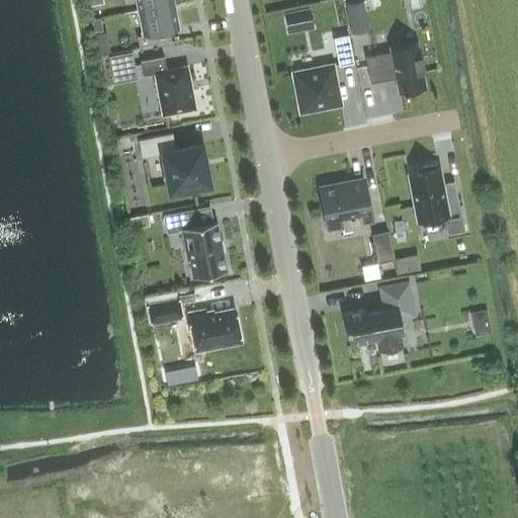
[(135,0),(138,10),(173,4),(172,0),(135,0)]
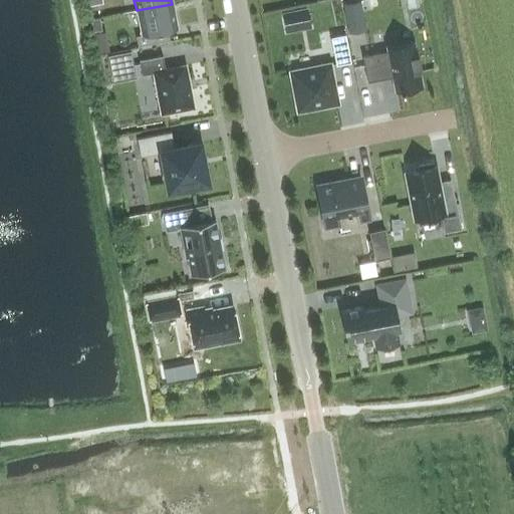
[(365,30),(360,1),(343,4),(348,33),(365,30)]
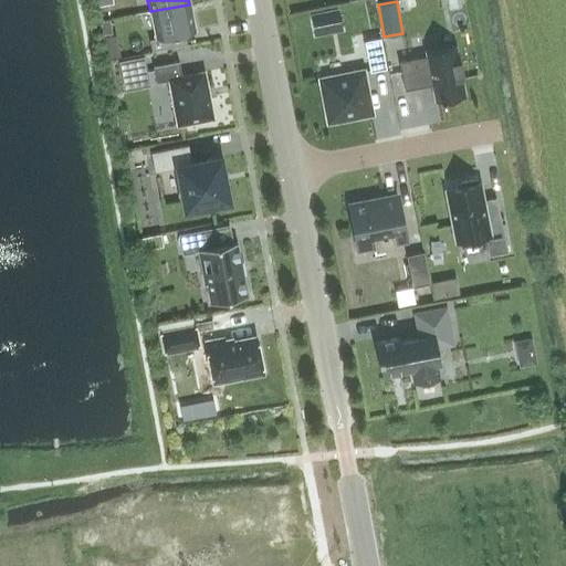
[(156,39),(195,32),(189,4),(150,11),(156,39)]
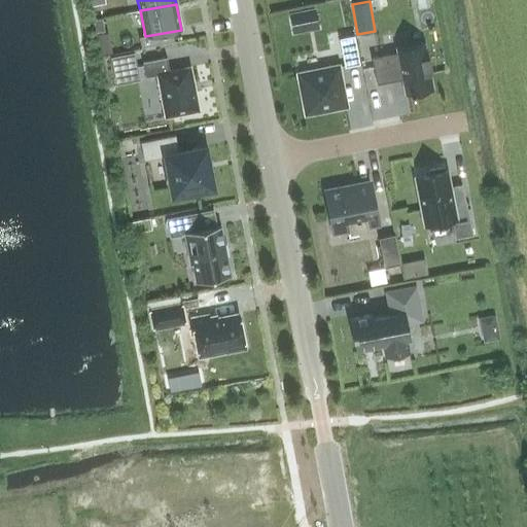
[(101,19),(93,20),(95,32),(103,30),(101,19)]
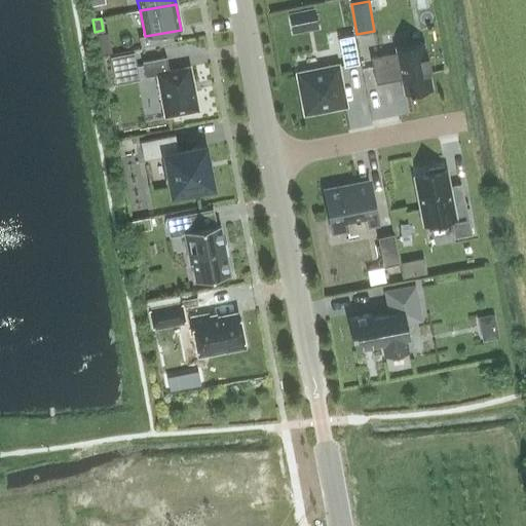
[(352,35),(338,38),(343,67),(359,64),(352,35)]
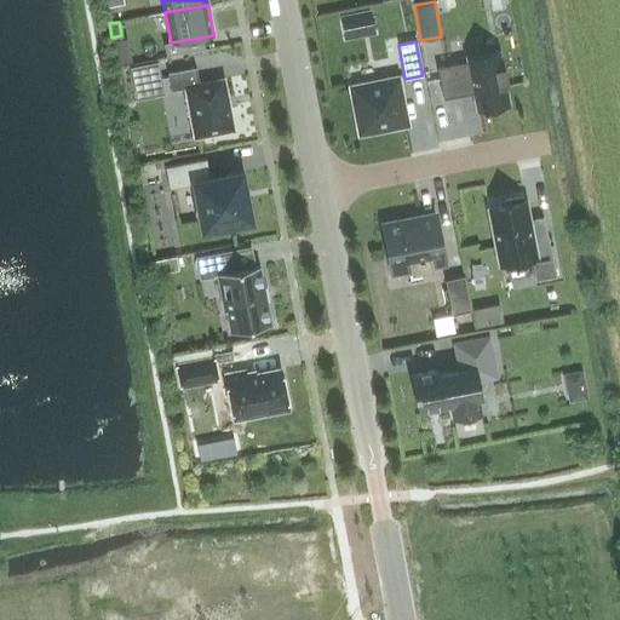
[(472,93),(476,112),(509,105),(498,50),(465,56),(466,62),(437,68),(443,99),(472,93)]
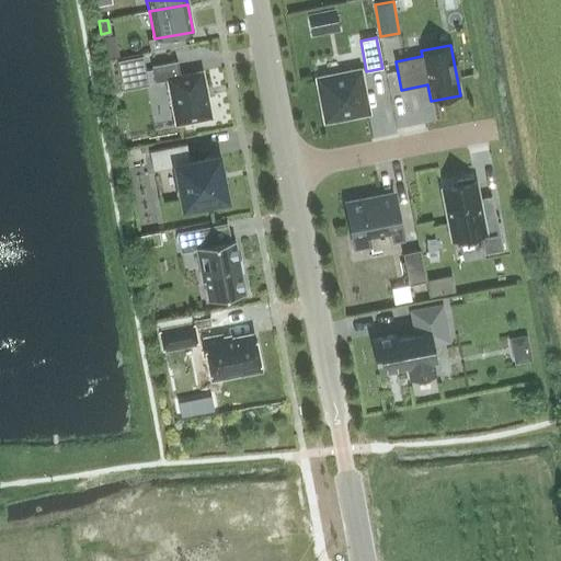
[(175,124),(210,117),(202,71),(180,76),(178,60),(151,66),(155,82),(167,80),(175,124)]
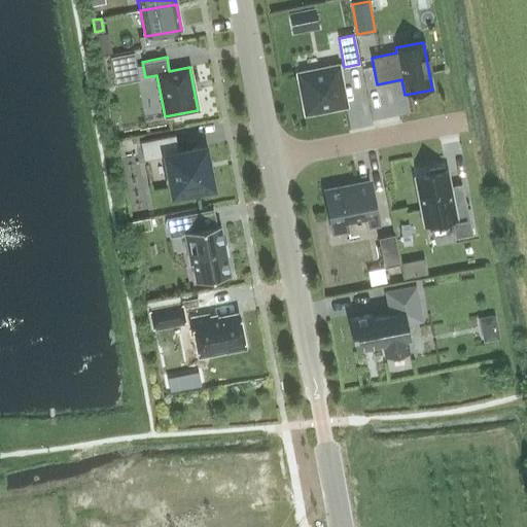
[(346,106),(338,66),(297,73),(306,114),(346,106)]
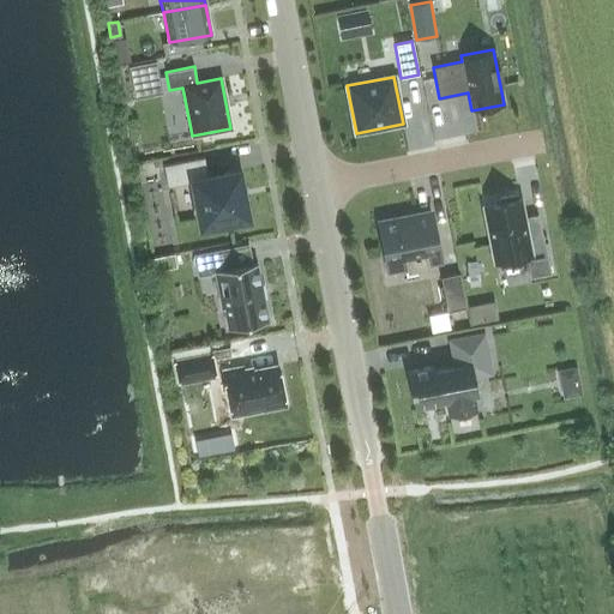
[(239,173),(208,180),(204,158),(163,167),(168,188),(192,184),(202,229),(248,221),(239,173)]
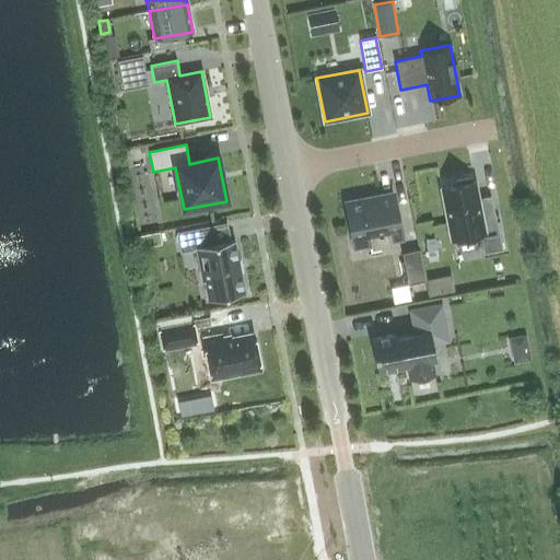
[(442,188),(452,240),(479,234),(483,254),(501,249),(494,216),(481,218),(474,182),(470,183),(469,178),(455,181),(456,185),(442,188)]
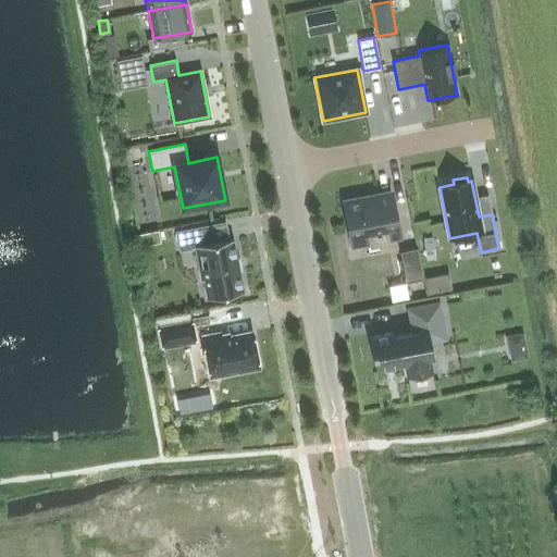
[(387,239),(400,237),(395,209),(392,210),(388,193),(345,200),(349,218),(345,219),(350,247),(353,246),(351,245),(368,242),(368,243),(370,243),(369,242),(386,237),(387,239)]
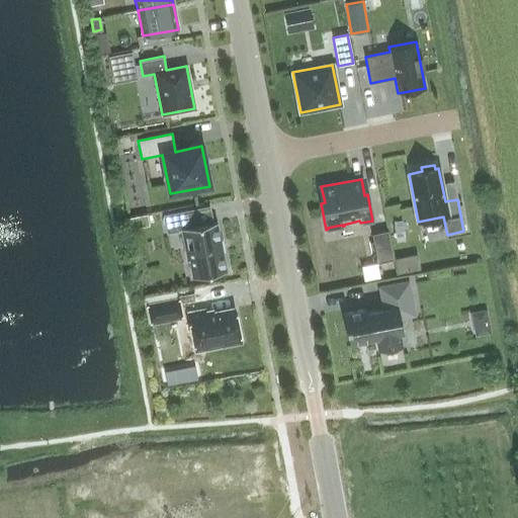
[(226,271),(217,222),(196,226),(193,209),(164,214),(167,233),(181,230),(187,261),(189,260),(192,277),(226,271)]
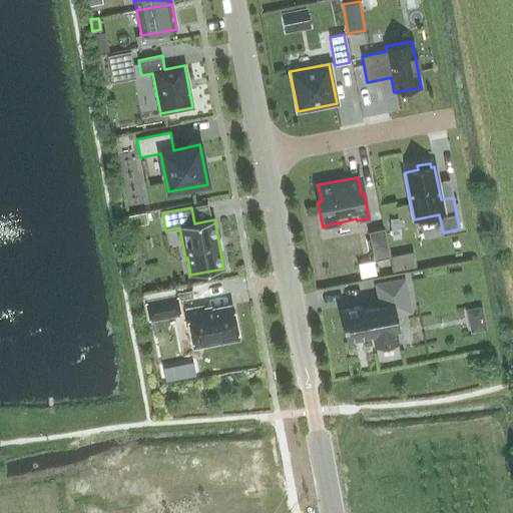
[(368,230),(374,259),(389,255),(383,227),(368,230)]
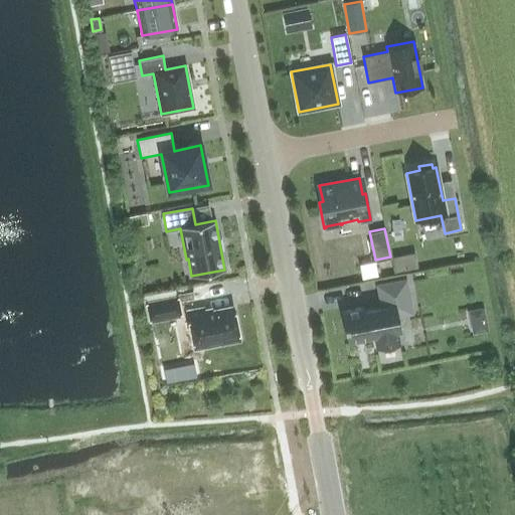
[(415,250),(393,253),(394,267),(417,265),(415,250)]
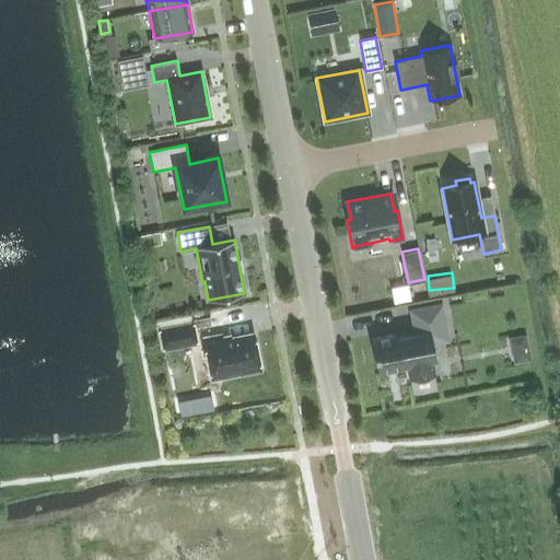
[(394,335),(371,339),(377,371),(383,370),(386,372),(396,370),(398,366),(406,365),(408,378),(434,374),(432,360),(435,360),(430,333),(446,329),(441,303),(409,310),(413,334),(394,337),(394,335)]
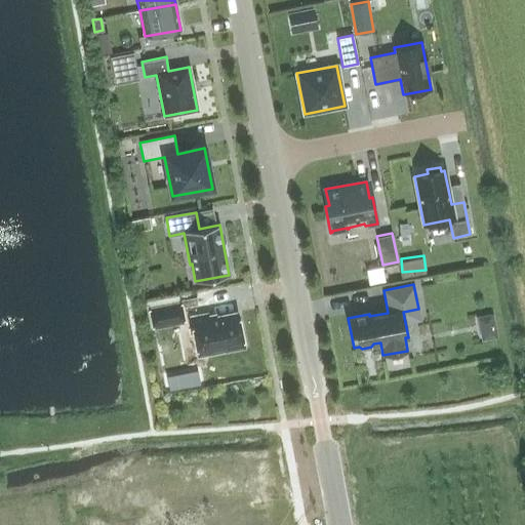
[(153,326),(184,321),(179,304),(150,310),(153,326)]
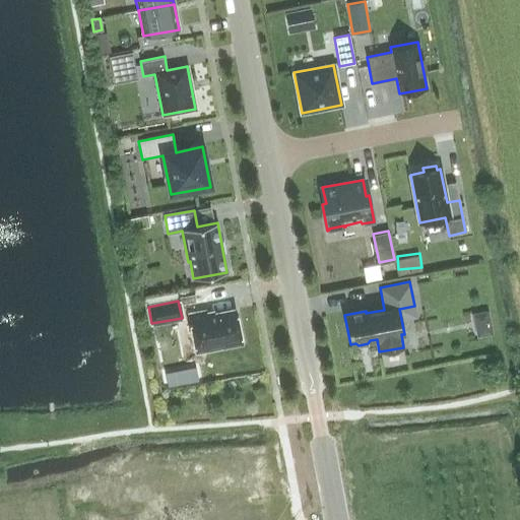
[(490,308),(474,309),(477,334),(493,332),(490,308)]
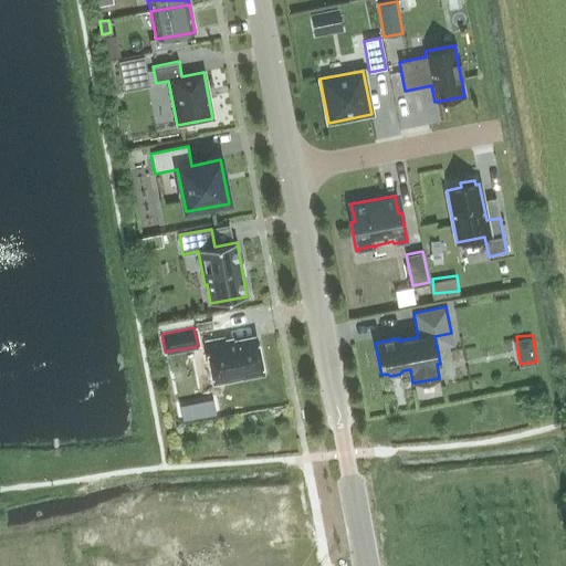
[(255,337),(224,344),(223,339),(206,343),(213,381),(262,373),(255,337)]
